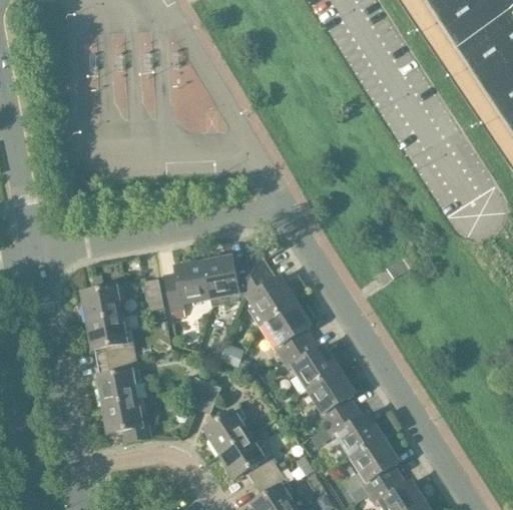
[(426,0),(512,133),(512,0),(426,0)]
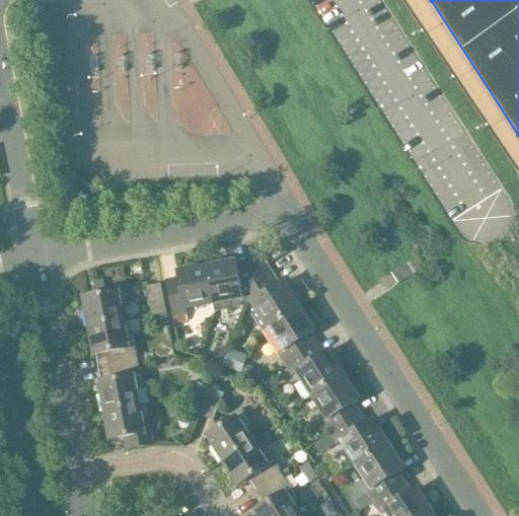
[(235,261),(207,266),(214,302),(215,310),(241,305),(240,303),(264,260),(236,265),(235,261)]
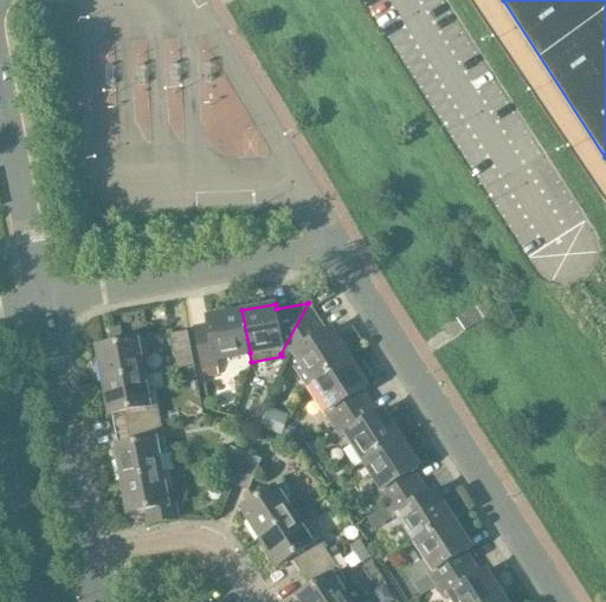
[(314,382),(350,358),(330,328),(326,330),(308,303),(281,354),(294,351),(314,382)]
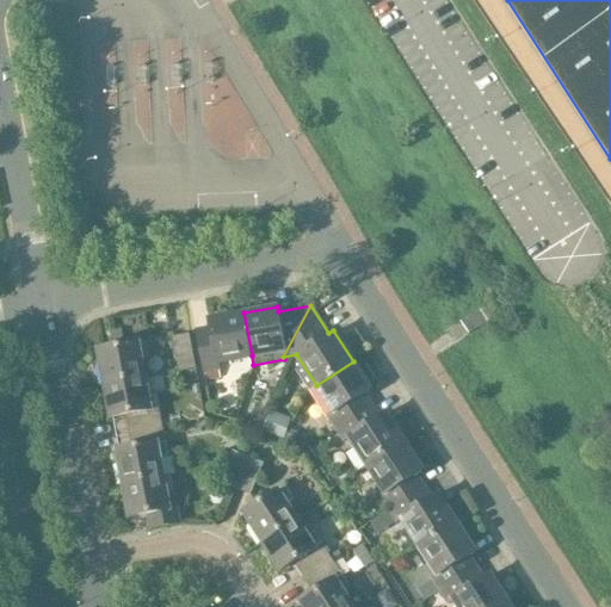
[(220,361),(252,355),(244,313),(209,319),(209,323),(196,326),(204,370),(207,370),(208,377),(220,375),(218,367),(221,367),(220,361)]
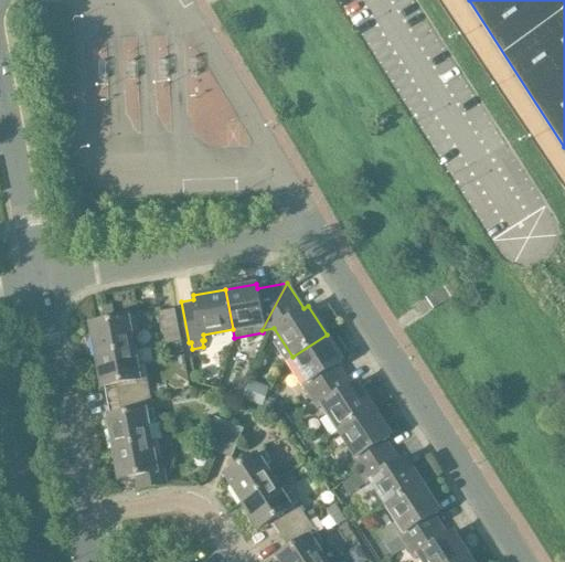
[(164,341),(180,339),(174,307),(159,310),(164,341)]
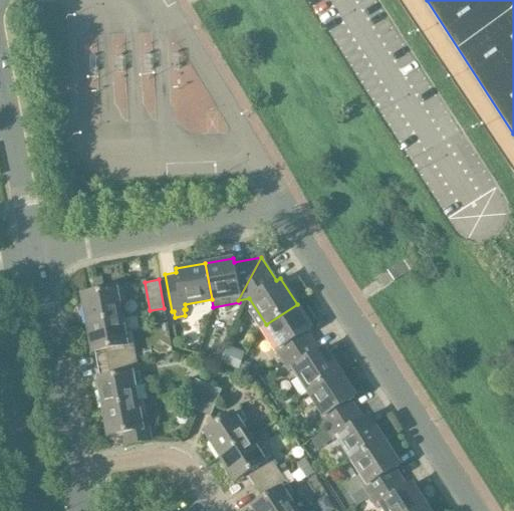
[(87,323),(122,316),(119,299),(125,298),(123,286),(82,293),(87,323)]
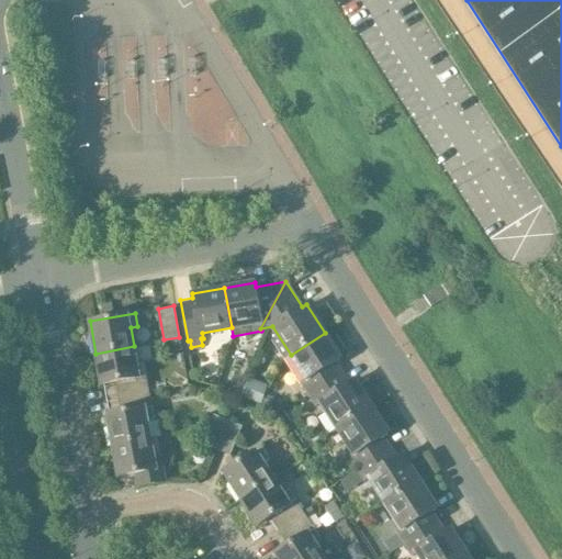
[(310,394),(344,371),(337,360),(340,357),(325,333),(291,355),(305,377),(301,381),(310,394)]
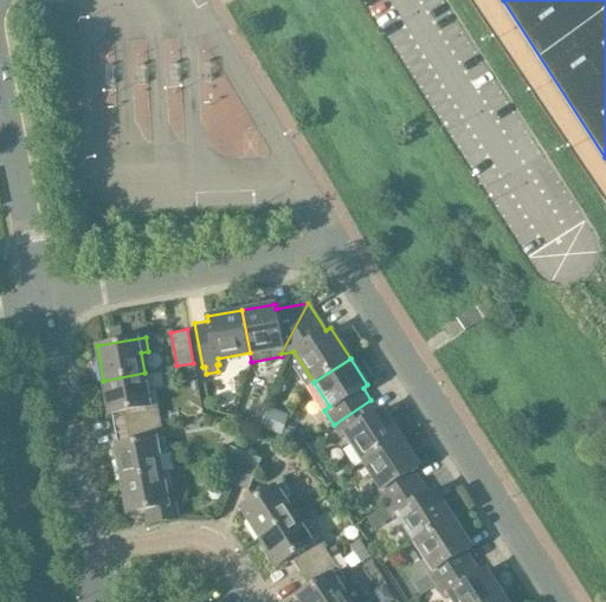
[(128,427),(161,421),(155,389),(148,390),(144,373),(103,381),(109,413),(124,409),(128,427)]
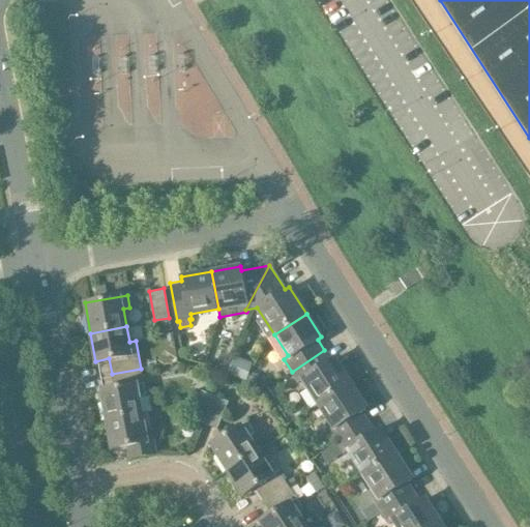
[(319,404),(351,383),(333,356),(329,359),(324,350),(292,372),(298,382),(303,379),(319,404)]
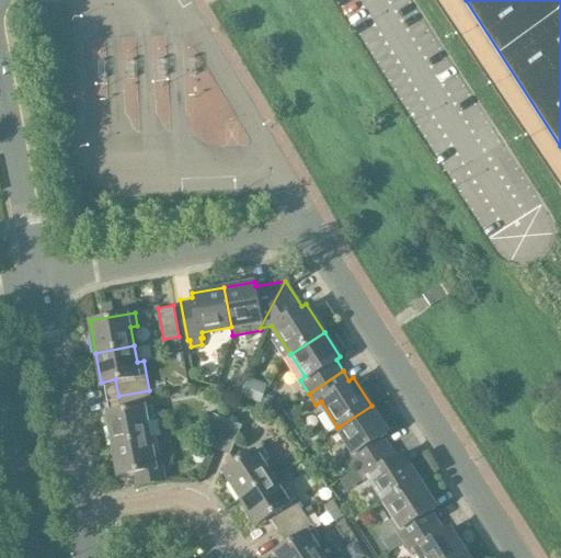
[(224,376),(220,386),(237,393),(241,383),(224,376)]
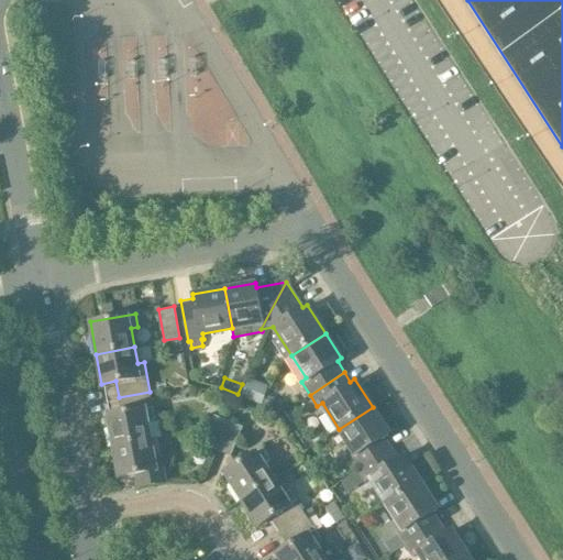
[(258,382),(252,399),(261,403),(267,385),(258,382)]
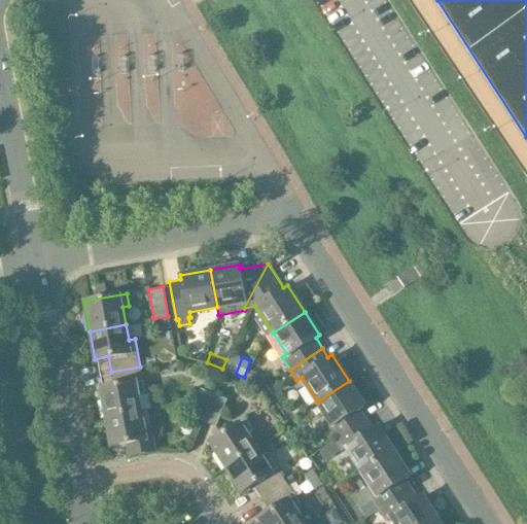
[(106,417),(142,411),(138,393),(145,391),(140,367),(111,372),(113,385),(100,387),(106,417)]
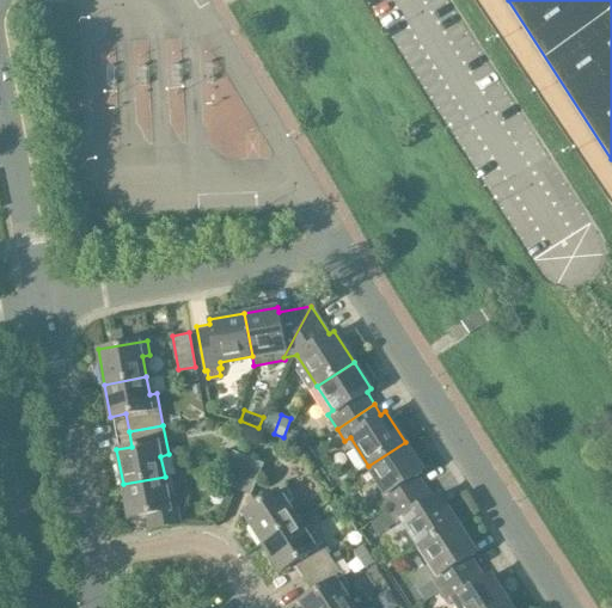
[(389,510),(427,485),(418,472),(423,470),(405,442),(368,466),(385,491),(379,495),(389,510)]
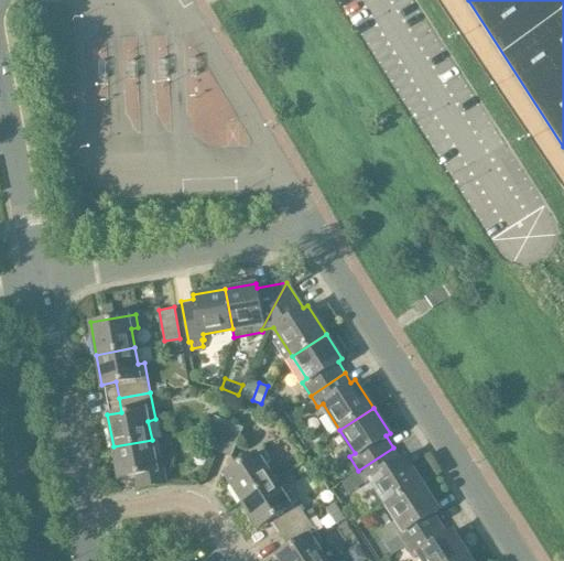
[(217,450),(229,421),(214,414),(202,443),(217,450)]
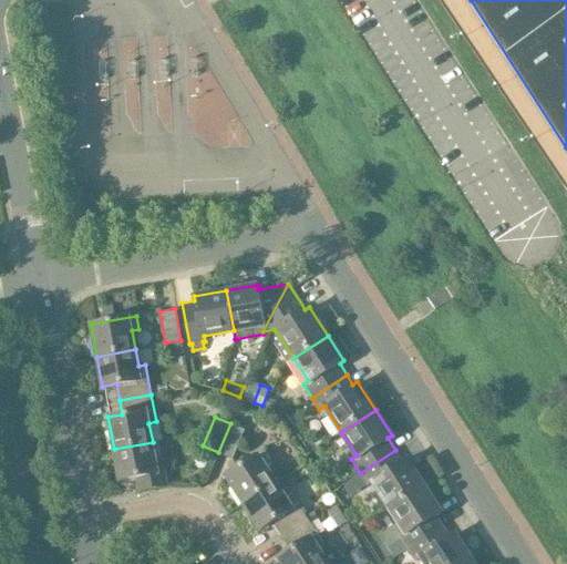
[(230,423),(218,452),(232,458),(245,429),(230,423)]
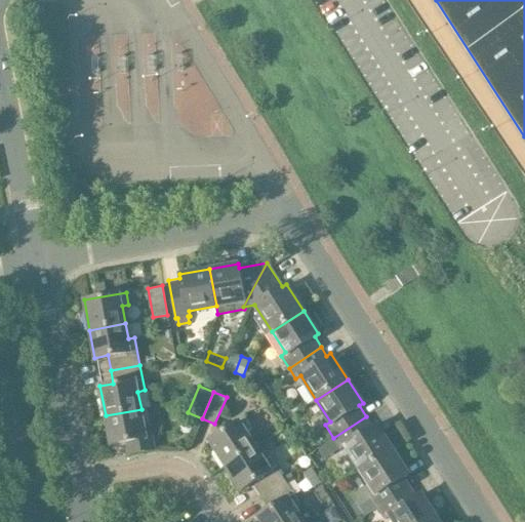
[(142,409),(106,415),(111,444),(153,436),(151,424),(144,424),(142,409)]
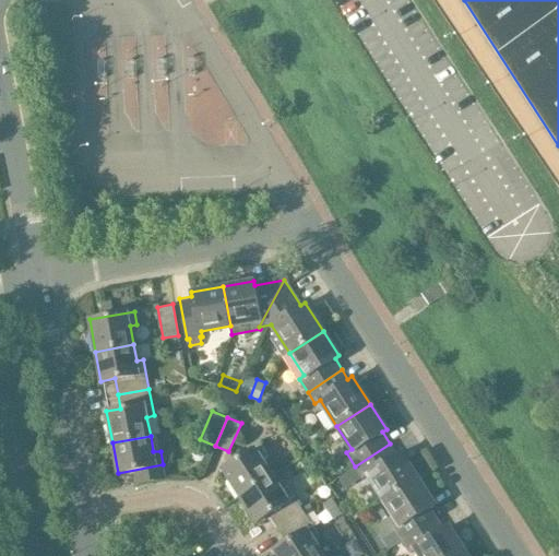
[(239,495),(272,474),(262,459),(269,454),(261,444),(223,469),(239,495)]
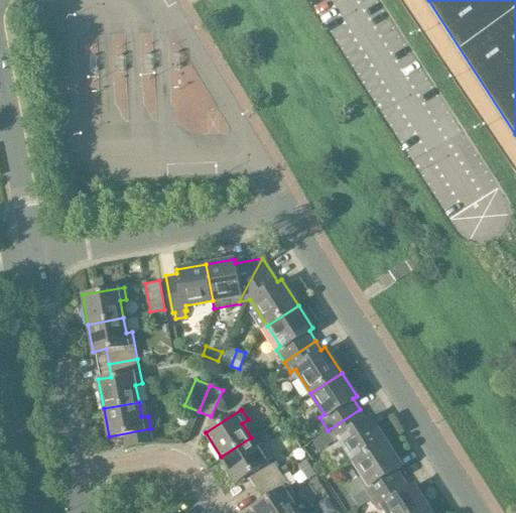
[(355,462),(386,441),(369,415),(365,418),(360,409),(328,430),(335,440),(339,437),(355,462)]
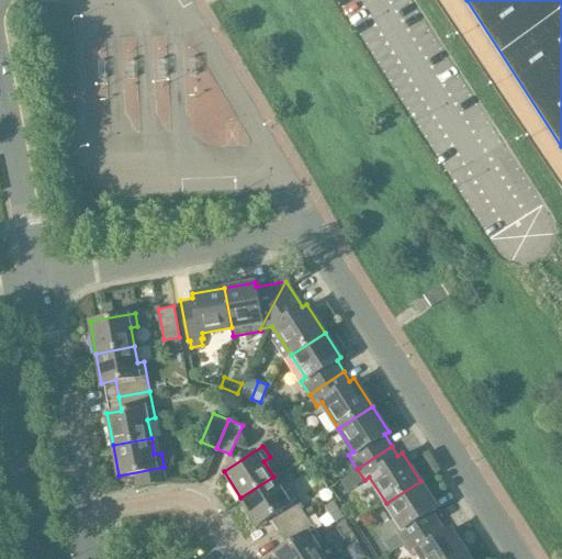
[(279,530),(313,509),(311,505),(303,510),(289,488),(283,492),(273,477),(240,498),(257,524),(270,516),(279,530)]
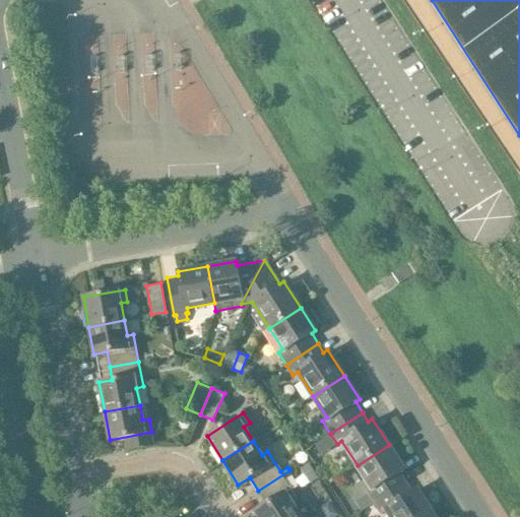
[(376,503),(408,482),(400,471),(404,468),(389,445),(358,465),(372,488),(367,491),(376,503)]
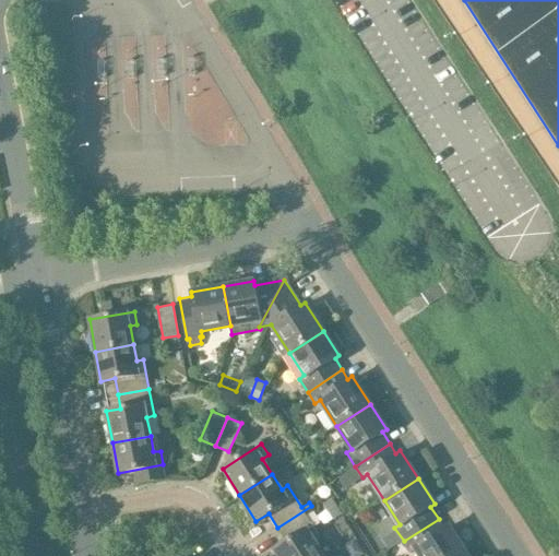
[(277,555),(321,555),(323,555),(314,541),(320,535),(306,515),(313,509),(311,506),(277,528),(286,542),(274,549),(277,555)]
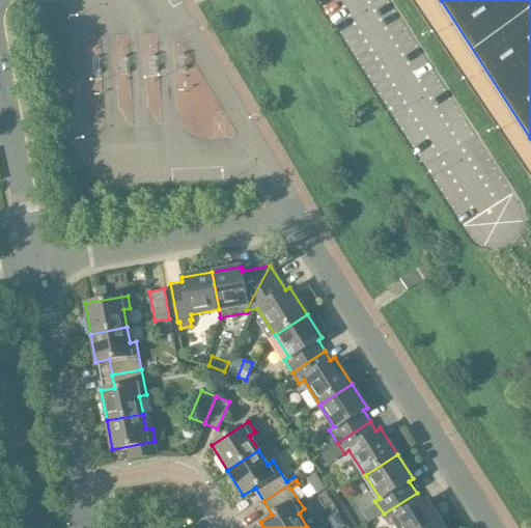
[(398,527),(438,527),(442,525),(424,498),(422,500),(417,493),(384,513),(389,523),(394,520),(398,527)]
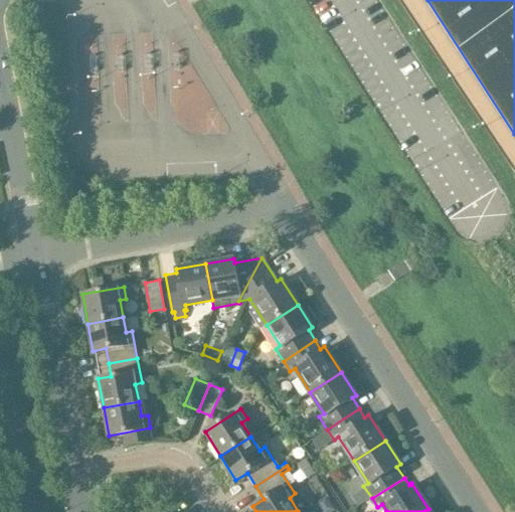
[(327,495),(318,500),(326,511),(327,511),(335,507),(327,495)]
